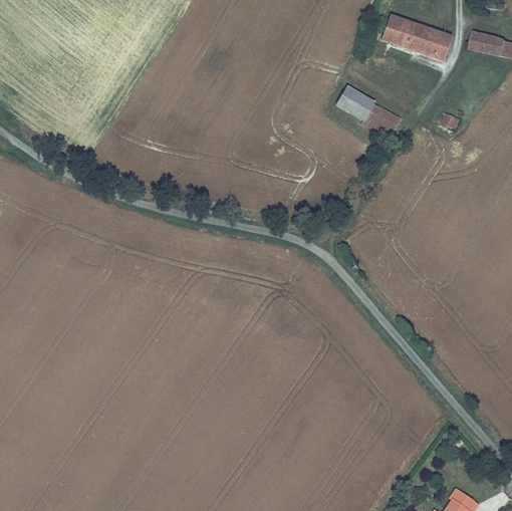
[(381,40),(443,61),(452,35),(391,14),(381,40)]
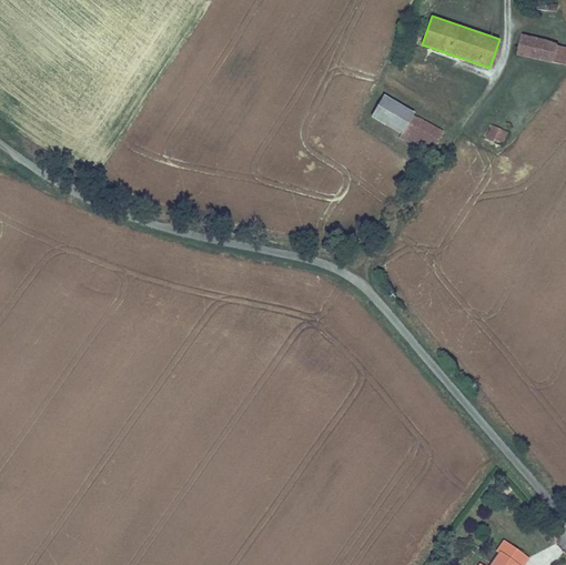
[(554,63),(556,62),(558,44),(548,39),(523,33),(517,54),(554,63)]
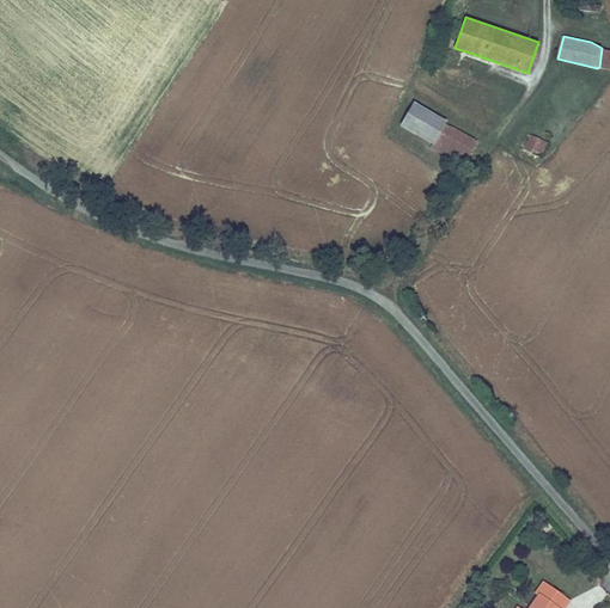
[(599,67),(609,68),(609,49),(602,48),(599,67)]
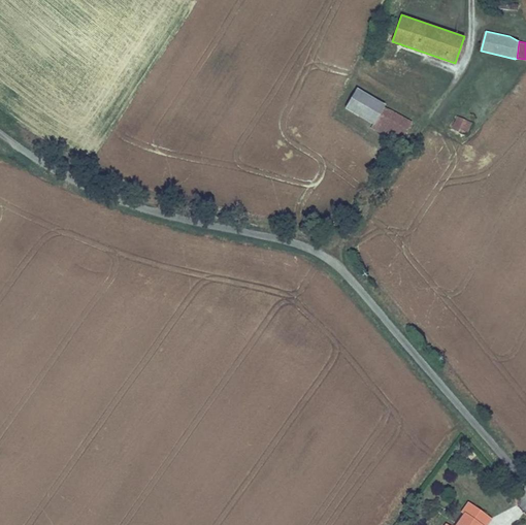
[(385,105),(386,104),(357,87),(344,108),(373,126),(385,105)]
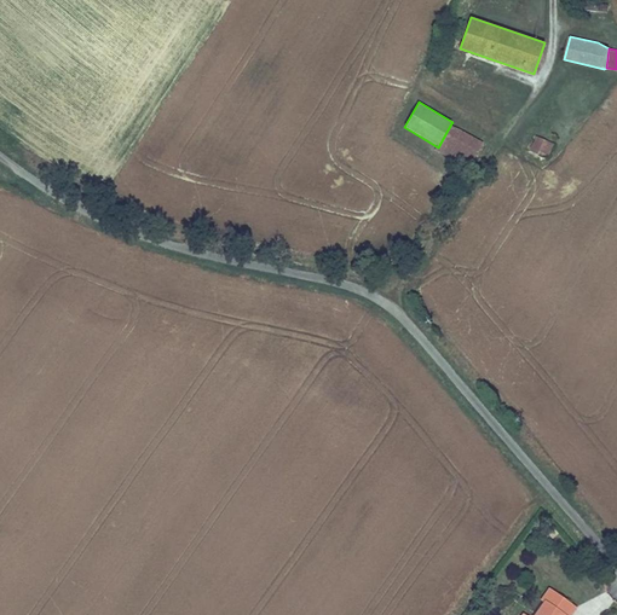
[(478,157),(485,141),(451,123),(438,148),(437,150),(445,152),(474,163),(478,157)]
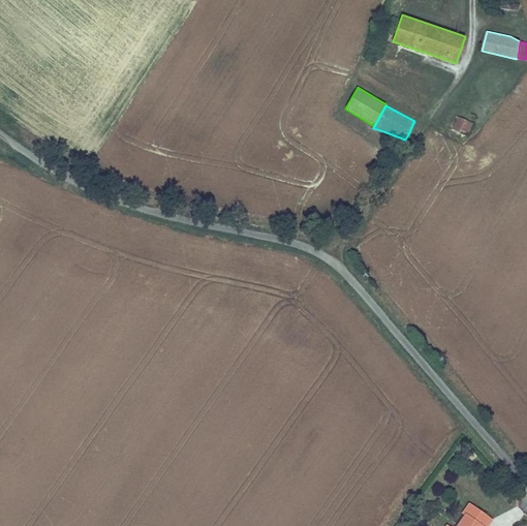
[(454,128),(467,134),(473,122),(459,116),(454,128)]
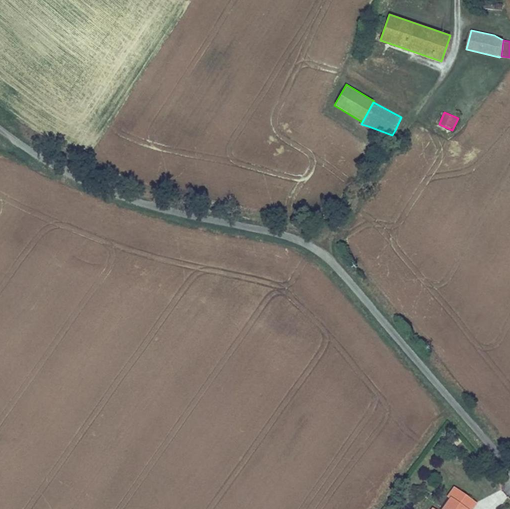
[(440,508),(434,505),(430,508),(473,508),(480,499),(456,484),(440,508)]
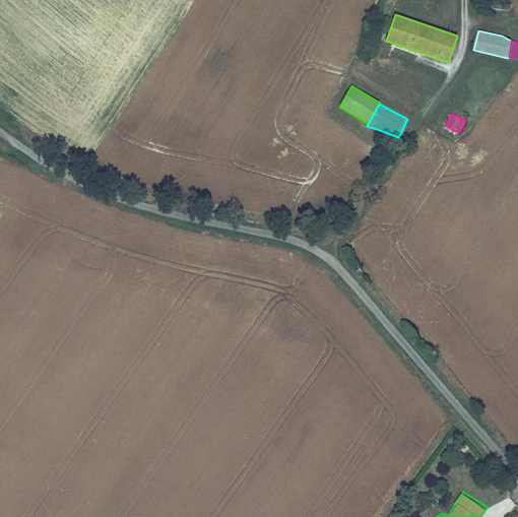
All buildings are outlined.
